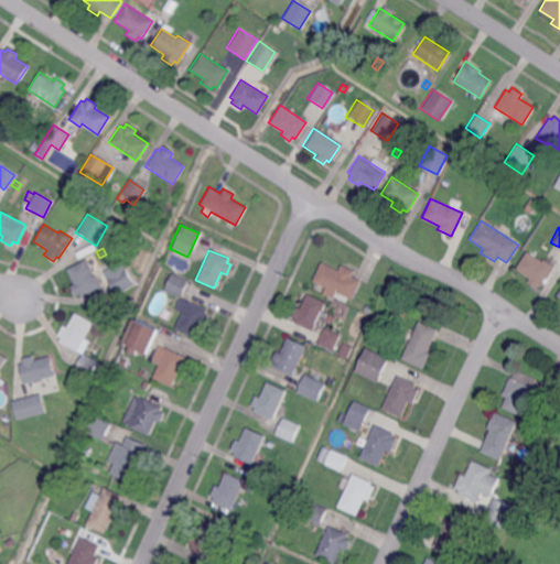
[(541,261),(542,259),(555,267),(541,286),(539,284),(536,289),(526,282),(528,278),(515,269),(526,251),(541,261)]
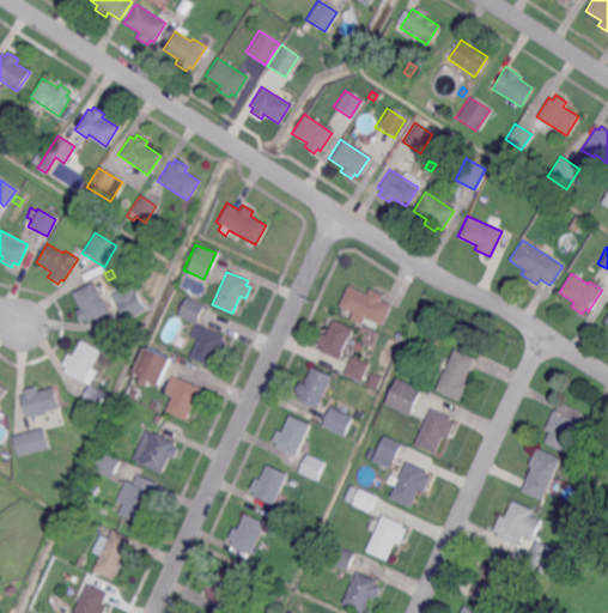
[(99,299),(103,298),(109,311),(83,325),(76,311),(80,309),(72,291),(91,281),(99,299)]
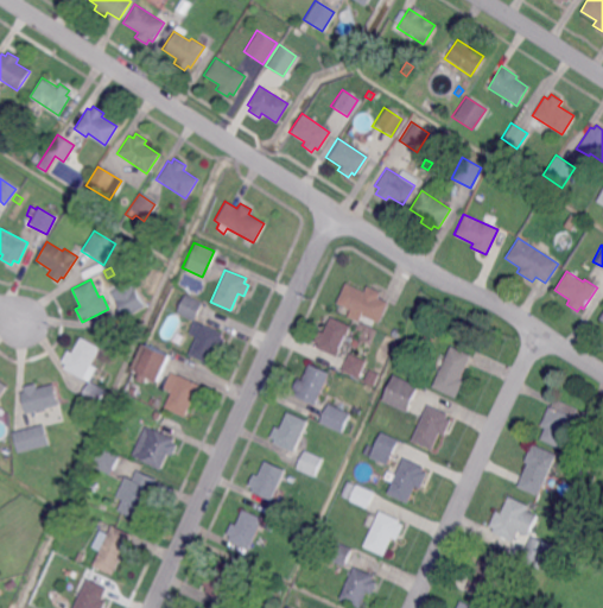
[(362,291),(366,285),(380,292),(376,298),(386,303),(378,323),(334,303),(343,283),(362,291)]
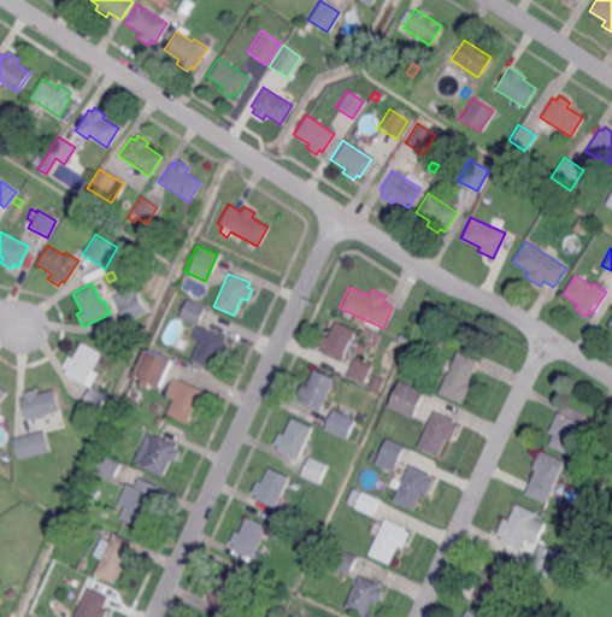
[(124,321),(115,304),(135,293),(145,310),(124,321)]
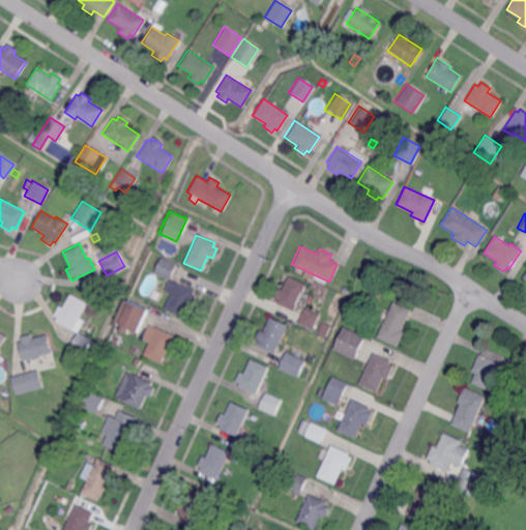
[(168,280),(151,272),(158,257),(175,264),(168,280)]
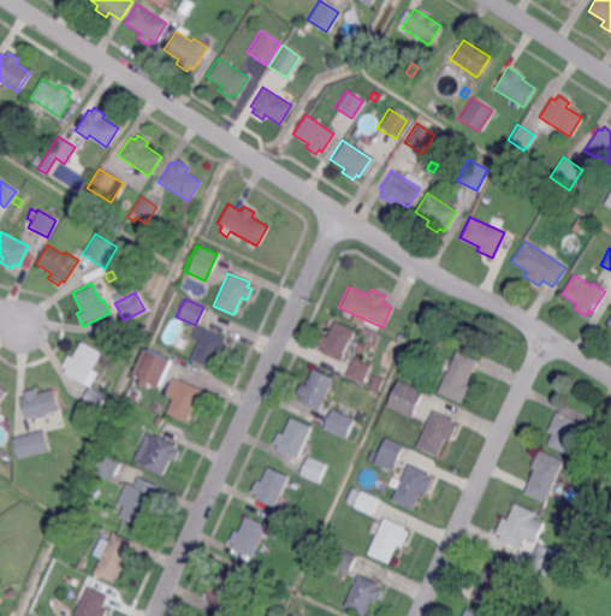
[(342,356),(338,361),(319,351),(321,348),(316,345),(321,335),(325,337),(333,320),(354,330),(342,356)]
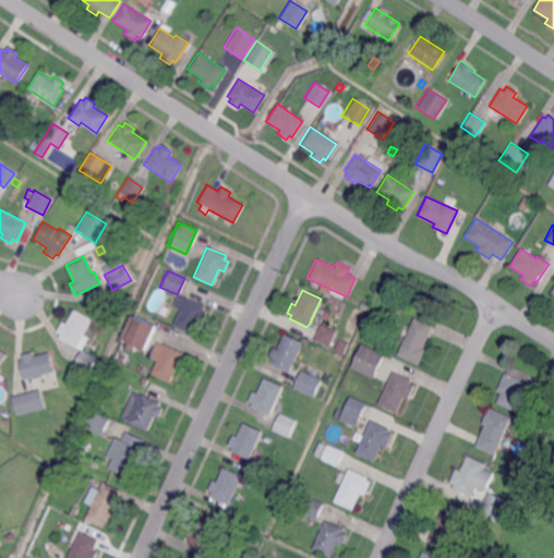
[(200,323),(196,322),(190,336),(171,327),(178,311),(171,307),(177,295),(203,307),(201,312),(204,313),(200,323)]
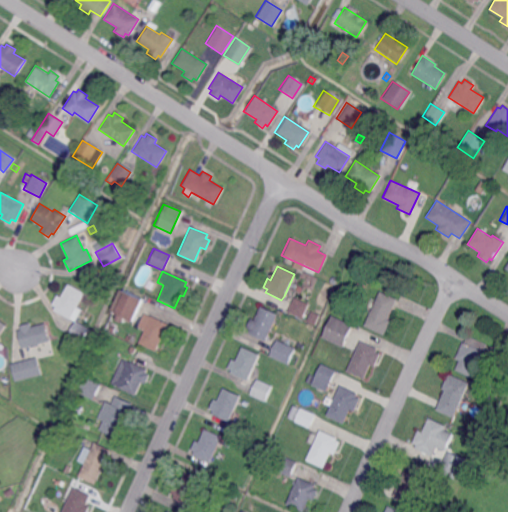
[(332,287),(327,285),(330,278),(335,280),(332,287)]
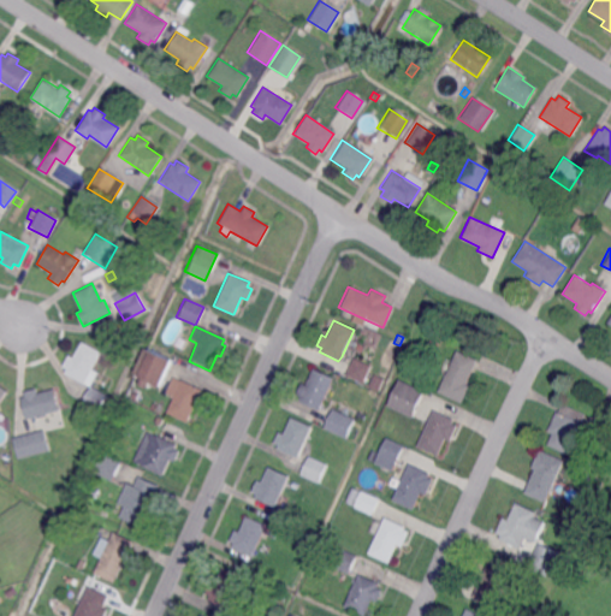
[(432,349),(425,345),(429,337),(437,341),(432,349)]
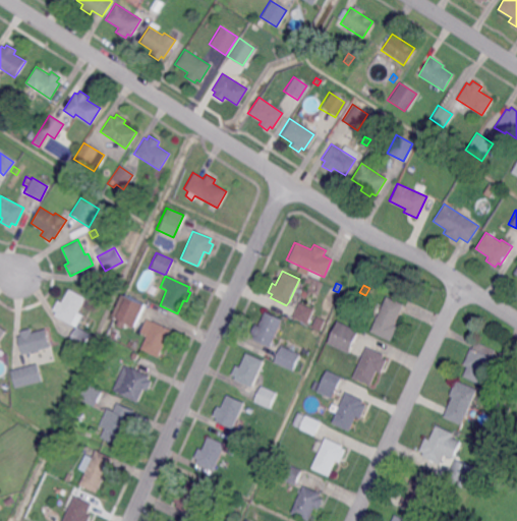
[(69,323),(53,314),(55,310),(52,308),(56,299),(60,301),(67,288),(83,297),(69,323)]
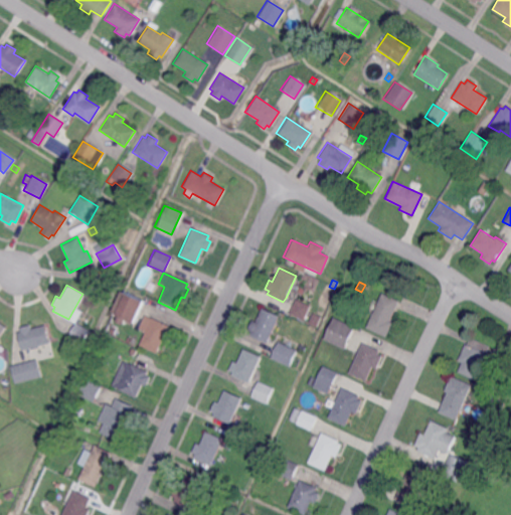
[(136,322),(128,318),(126,324),(118,321),(120,315),(113,311),(121,292),(144,302),(136,322)]
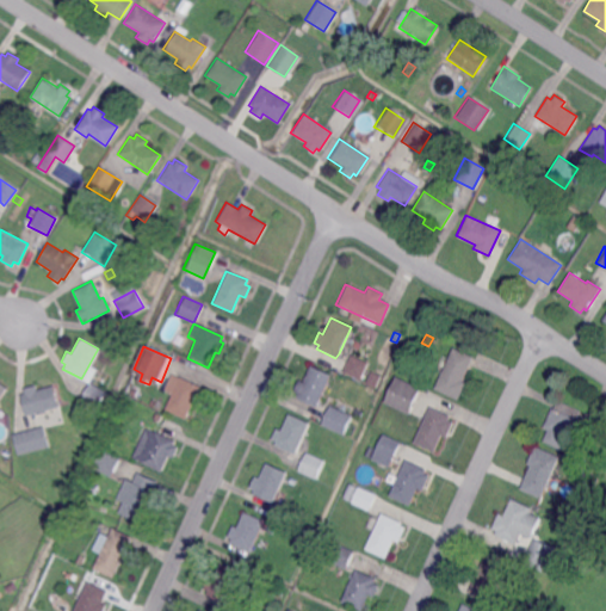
[(458,401),(434,389),(453,349),(472,358),(462,382),(465,383),(458,401)]
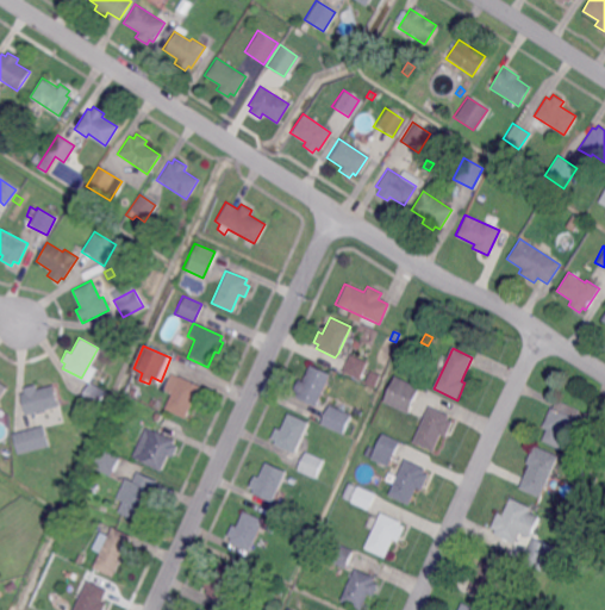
[(357,380),(340,372),(348,355),(365,363),(357,380)]
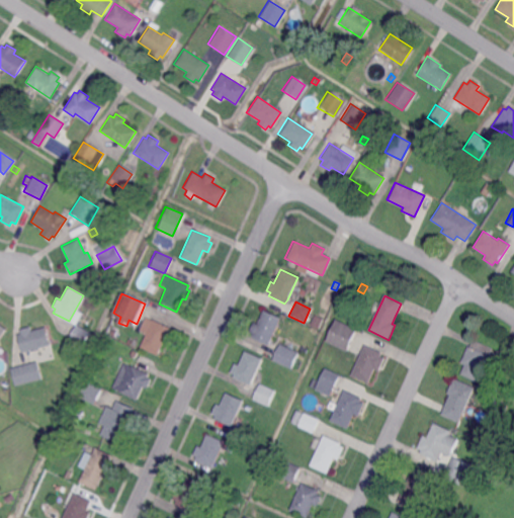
[(266,344),(250,336),(251,333),(247,331),(252,321),(256,323),(262,310),(278,317),(266,344)]
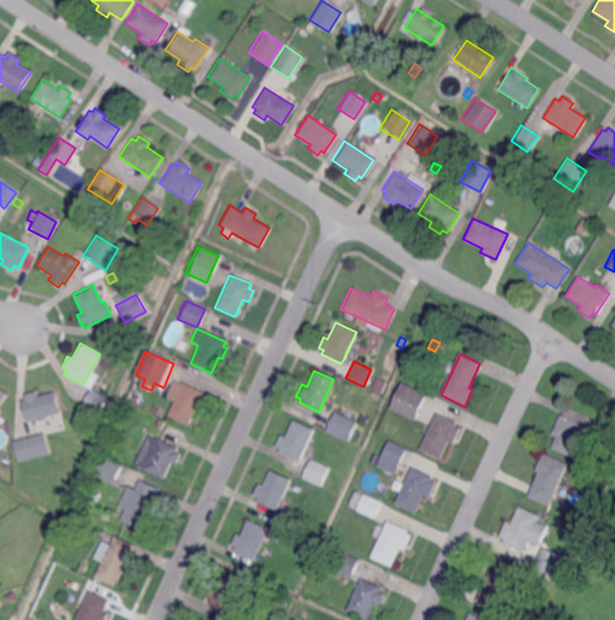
[(199,411),(195,408),(187,426),(166,417),(173,400),(165,396),(172,379),(201,392),(199,396),(203,399),(199,411)]
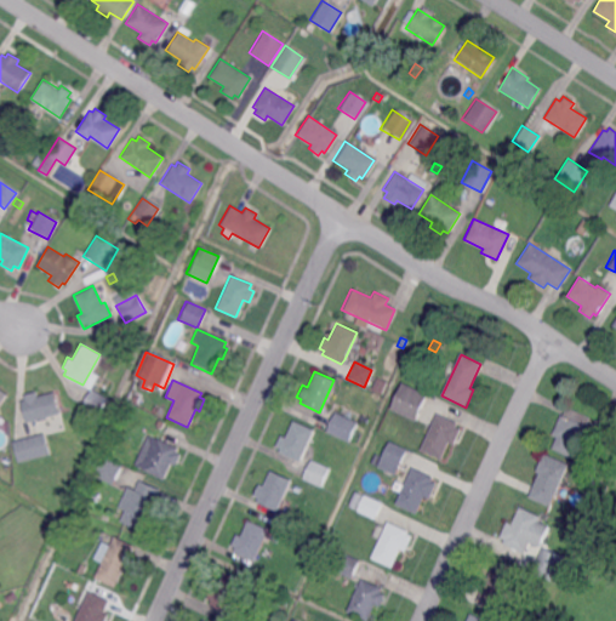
[(414,421),(388,410),(400,385),(426,396),(414,421)]
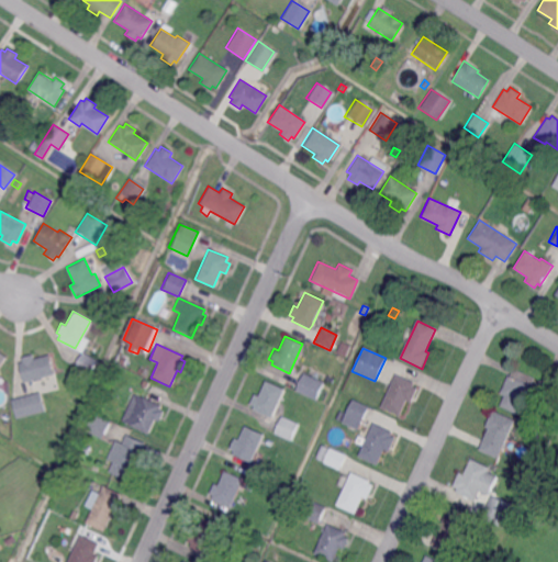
[(86,377),(71,369),(80,353),(95,361),(86,377)]
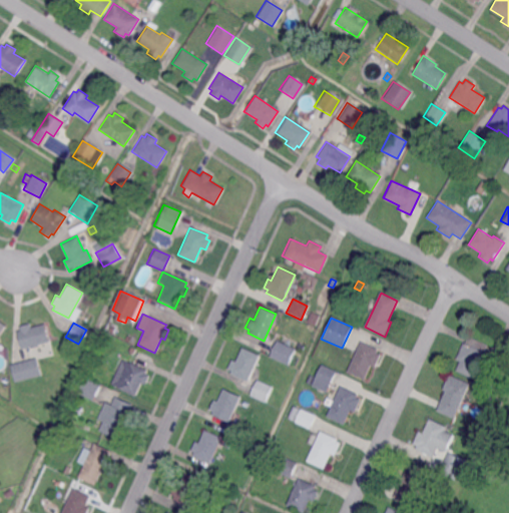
[(29,328),(44,325),(48,343),(21,350),(16,332),(19,331),(18,327),(28,324),(29,328)]
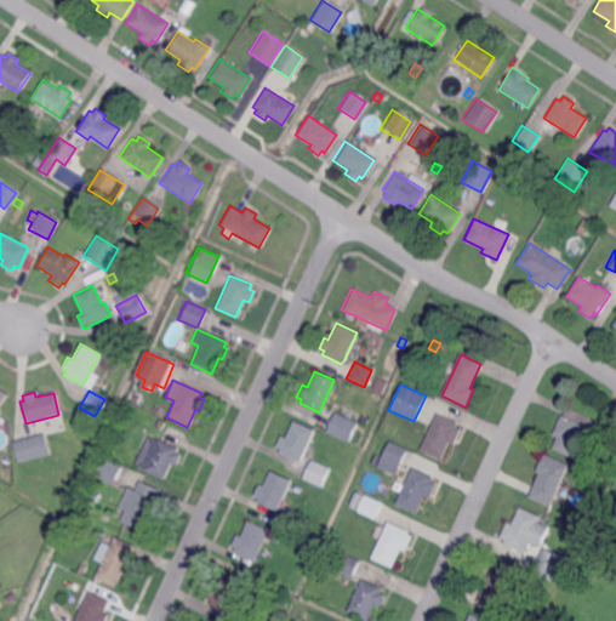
[(347,439),(325,429),(334,412),(354,421),(347,439)]
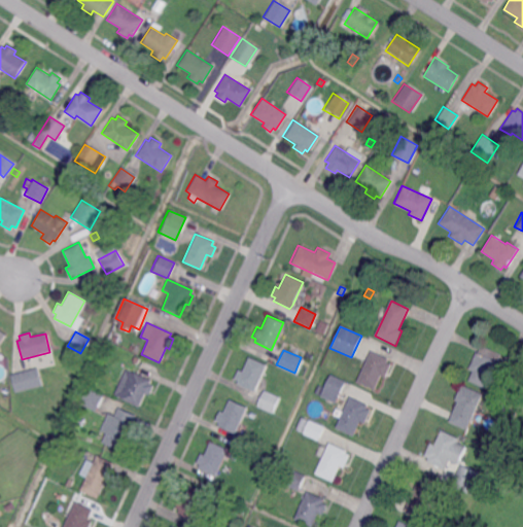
[(385,377),(380,374),(374,389),(356,382),(370,350),(387,358),(386,361),(390,363),(385,377)]
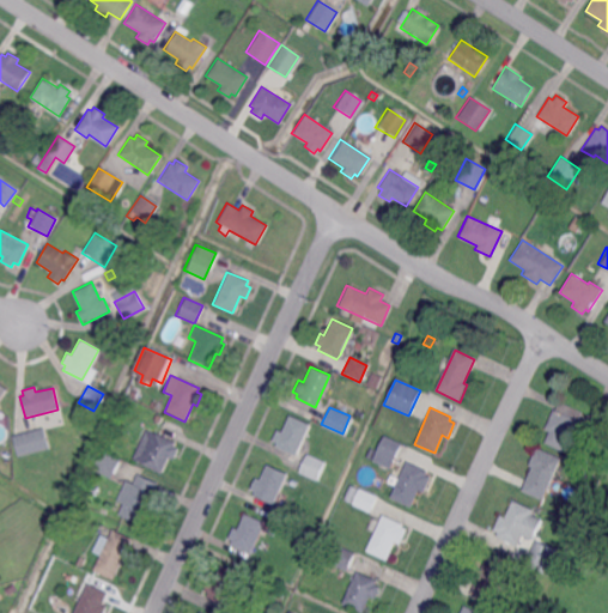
[(359,418),(351,416),(354,408),(362,412),(359,418)]
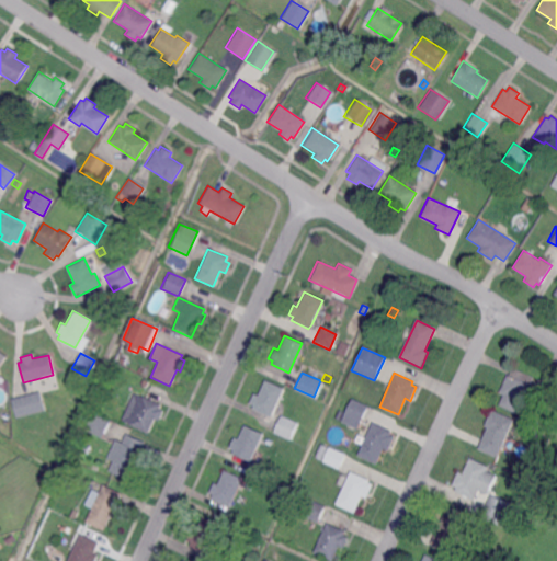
[(518,414),(498,407),(502,396),(499,395),(507,376),(529,386),(518,414)]
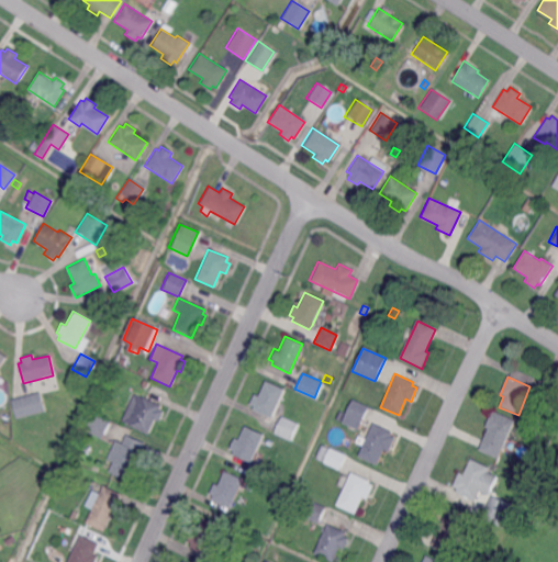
[(269,417),(250,408),(252,405),(248,404),(253,393),(257,395),(264,380),(282,389),(269,417)]
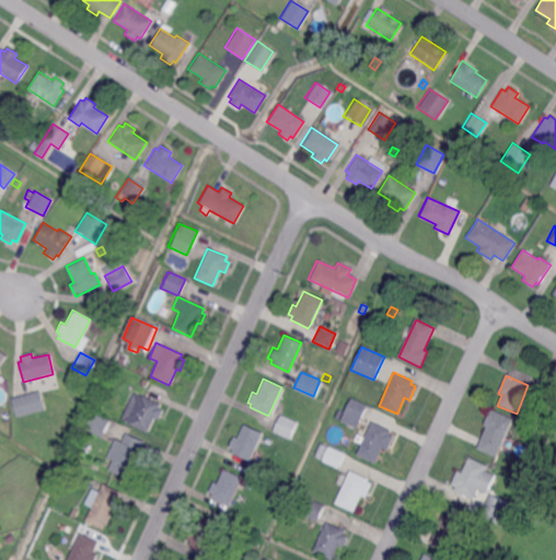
[(351,392),(343,387),(346,380),(355,384),(351,392)]
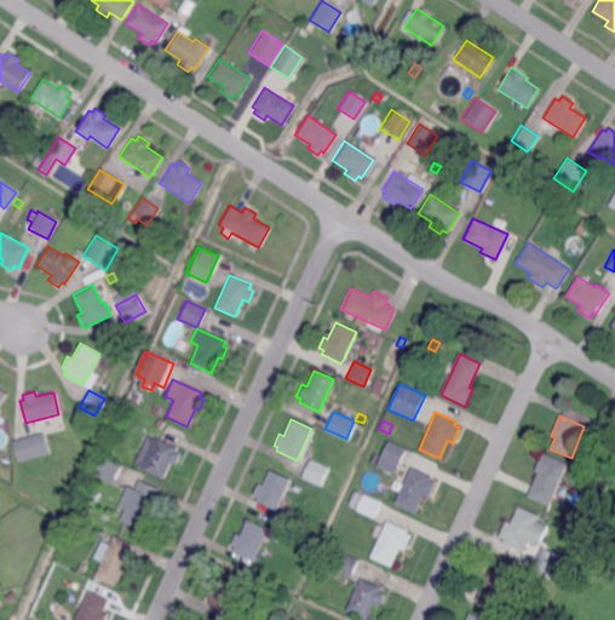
[(15,463),(10,441),(41,434),(46,454),(15,463)]
